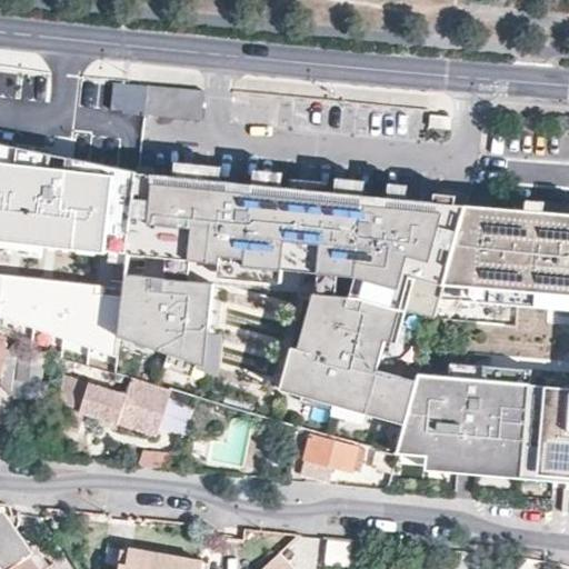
[(145,115),(147,86),(112,83),(110,110),(145,115)]
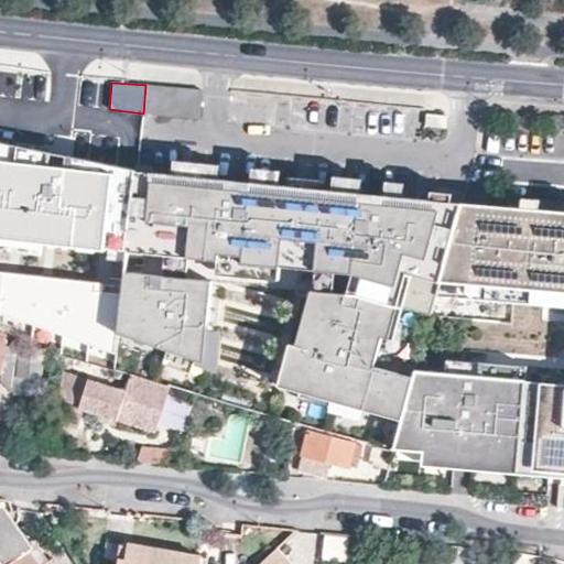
[(145,85),(143,114),(201,120),(204,91),(145,85)]
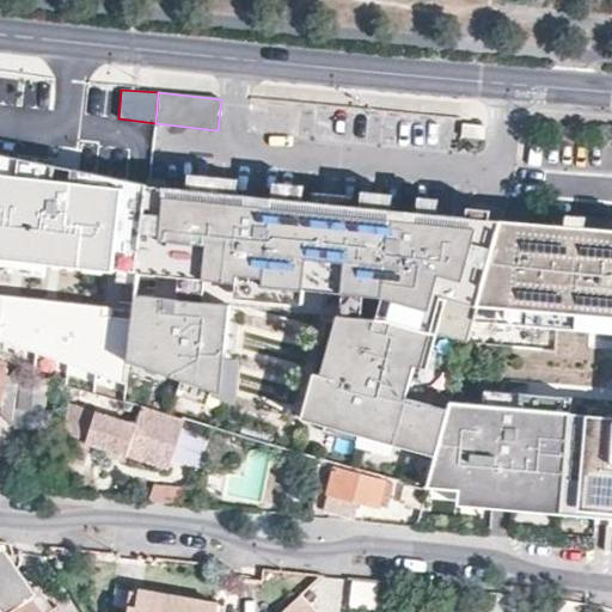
[(0,257),(138,276),(147,185),(138,181),(0,152),(0,257)]
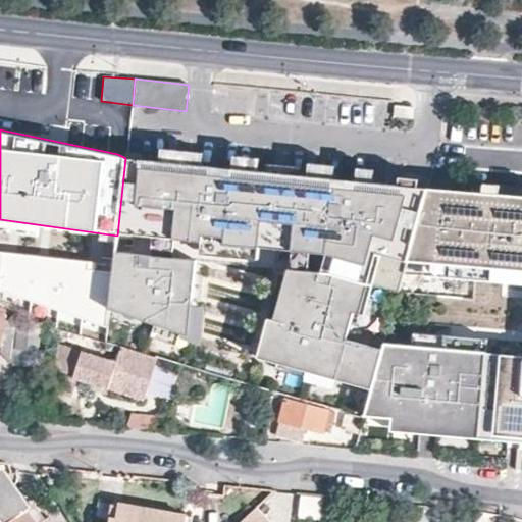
[(125,158),(117,236),(151,238),(150,250),(173,252),(174,248),(195,259),(259,261),(260,248),(290,251),(290,267),(308,268),(309,250),(325,251),(332,252),(328,271),(320,270),(307,269),(290,268),(286,267),(278,299),(271,320),(266,319),(256,358),(332,378),(370,389),(383,341),(403,271),(414,228),(426,189),(419,189),(417,189),(417,179),(396,177),(397,186),(373,183),(373,169),(355,168),(354,181),(333,179),(333,166),(307,164),(307,176),(258,171),(259,158),(231,157),(231,169),(202,166),(202,153),(159,149),(158,161),(125,158)]
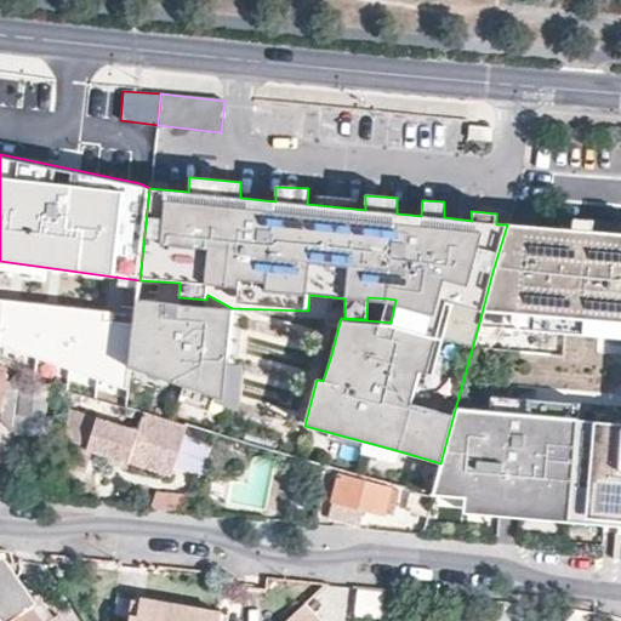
[(571,228),(507,224),(493,272),(479,323),(620,334),(620,425),(580,420),(579,404),(490,397),(489,410),(456,405),(440,463),(432,495),(466,499),(463,513),(620,527),(620,231),(593,231),(593,220),(571,220),(571,228)]
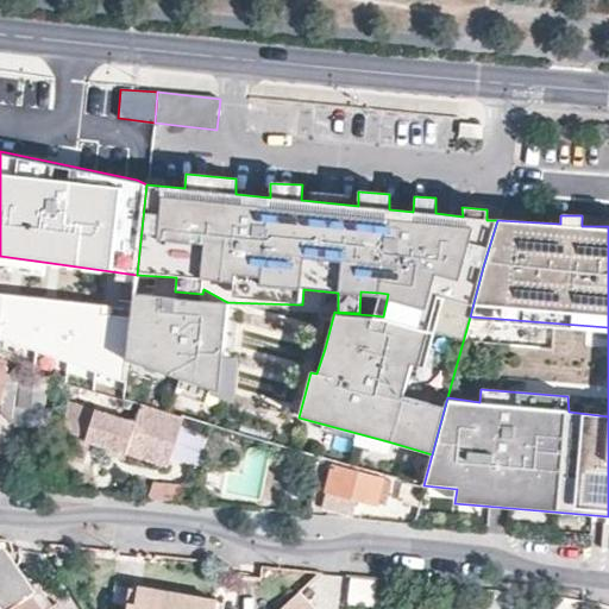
[(0,338),(126,381),(127,363),(130,338),(132,319),(110,318),(110,303),(0,292),(0,338)]
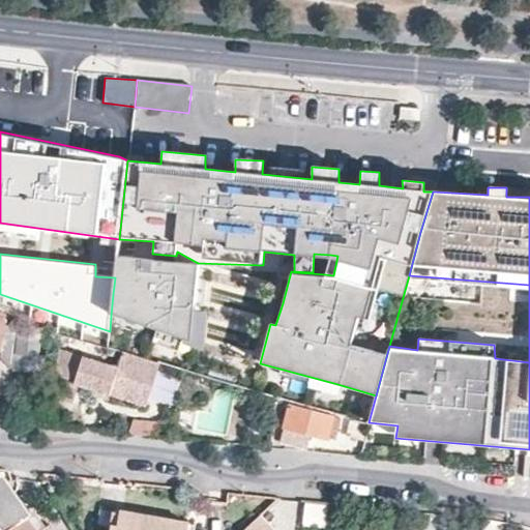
[(152,259),(117,255),(115,277),(113,294),(127,295),(125,320),(155,328),(181,336),(186,337),(190,339),(194,308),(198,263),(175,261),(152,259)]
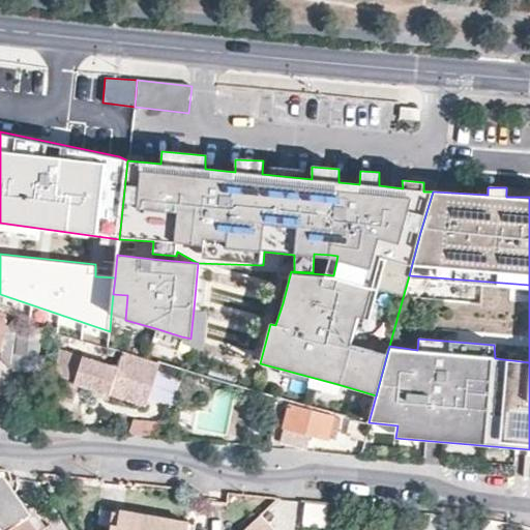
[(127,295),(113,294),(111,316),(125,320),(127,295)]
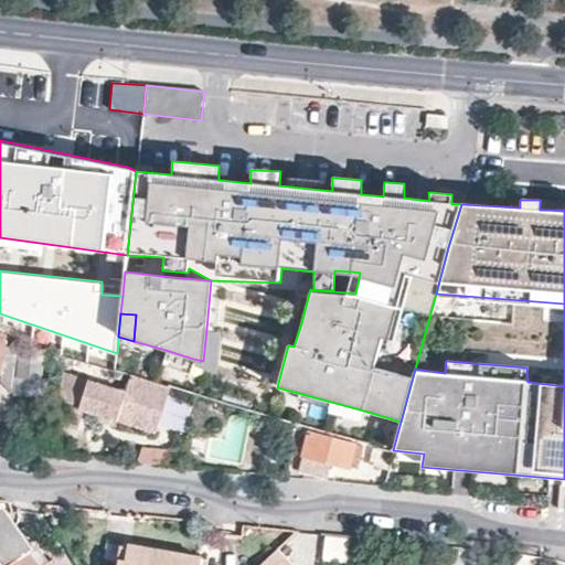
[(8,331),(0,328),(0,372),(1,373),(0,379),(12,394),(46,397),(49,379),(42,377),(44,349),(7,344),(8,331)]
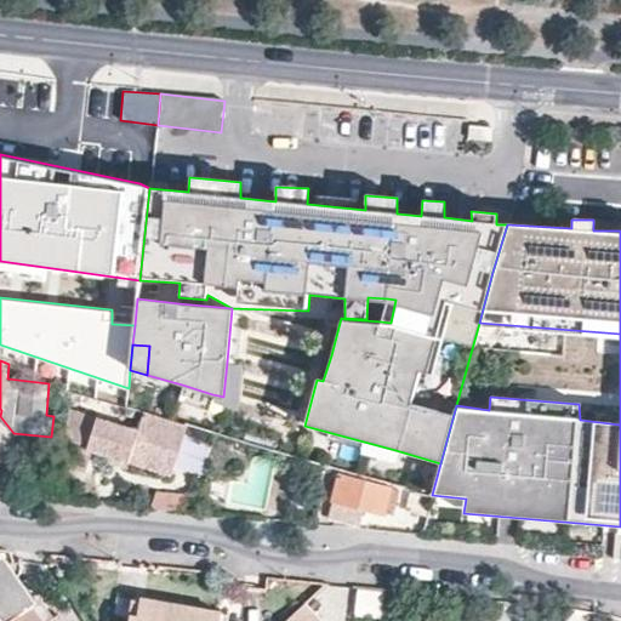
[(223,397),(218,396),(217,402),(238,408),(243,363),(227,362),(223,397)]
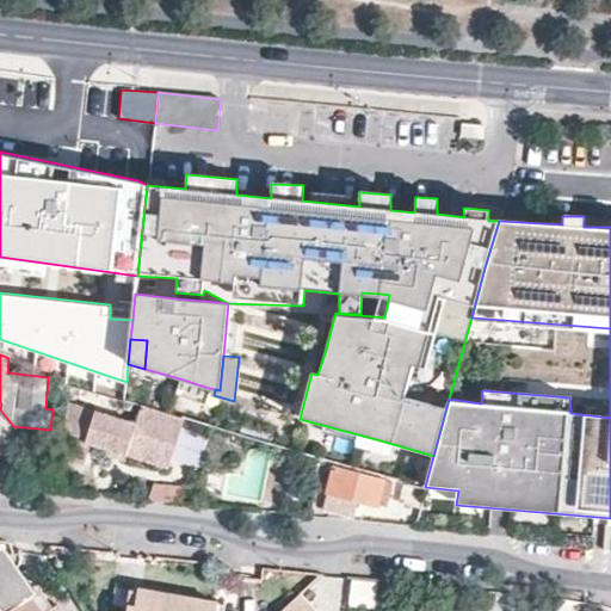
[(209,388),(179,378),(174,394),(205,403),(209,388)]
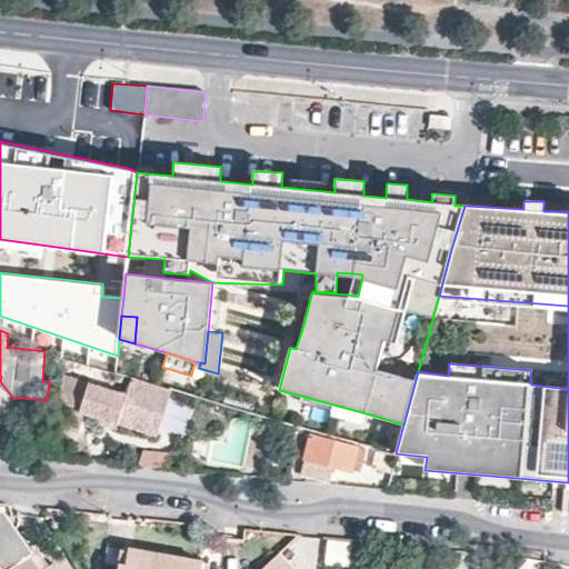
[(171,388),(133,376),(128,392),(67,373),(61,426),(80,430),(87,412),(107,419),(110,410),(159,426),(171,388)]
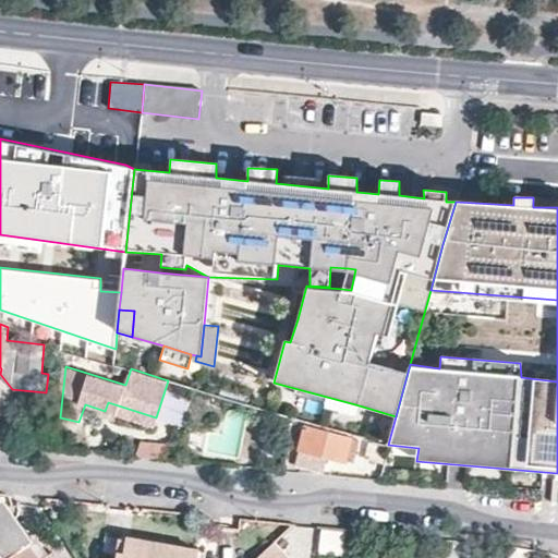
[(220,387),(218,395),(245,402),(247,395),(220,387)]
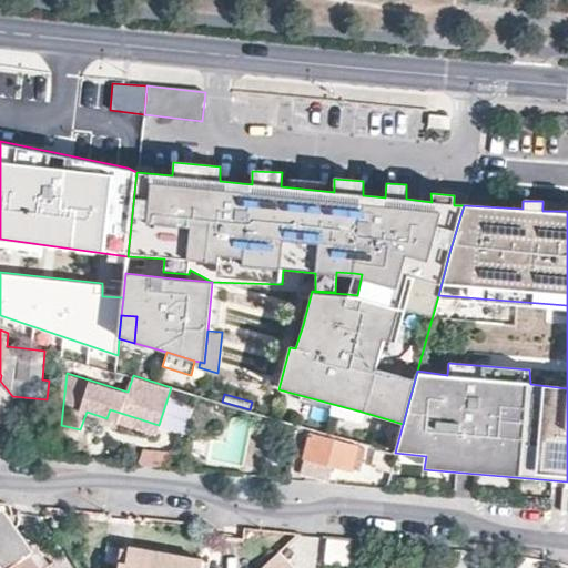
[(110,409),(107,418),(104,424),(115,427),(118,423),(155,434),(159,425),(110,409)]
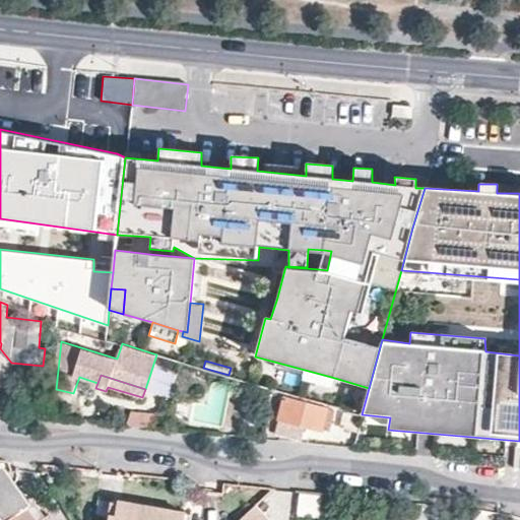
[(317,391),(314,403),(326,406),(328,393),(317,391)]
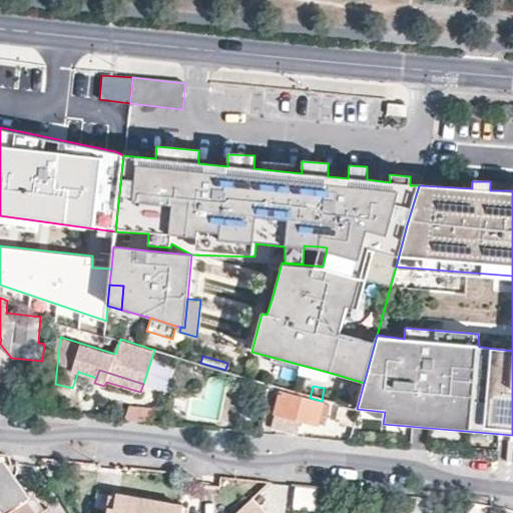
[(280,392),(273,413),(276,414),(274,427),(296,432),(300,420),(316,424),(317,421),(325,424),(329,405),(280,392)]
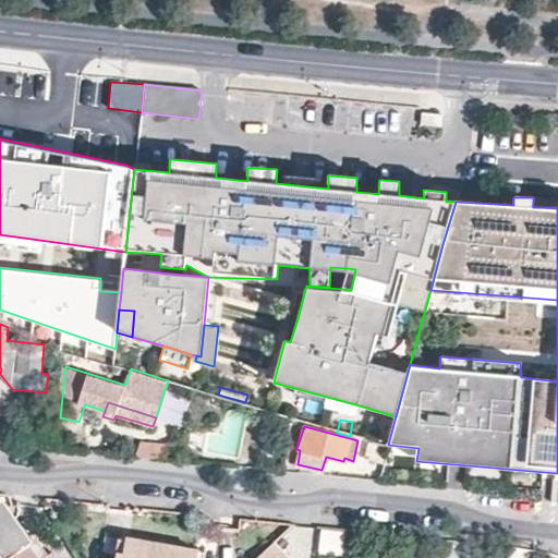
[(140,440),(136,458),(160,462),(164,445),(140,440)]
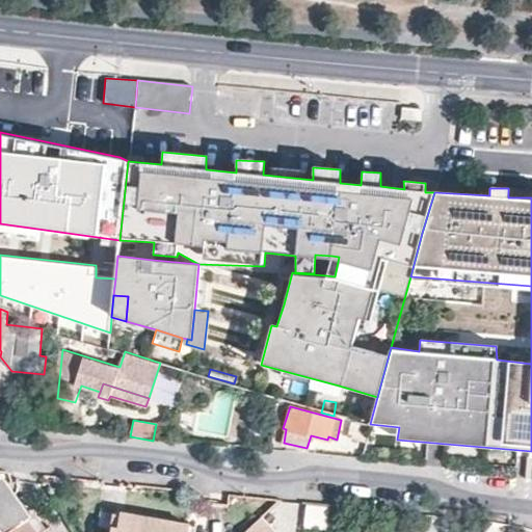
[(365,441),(369,427),(353,423),(349,436),(365,441)]
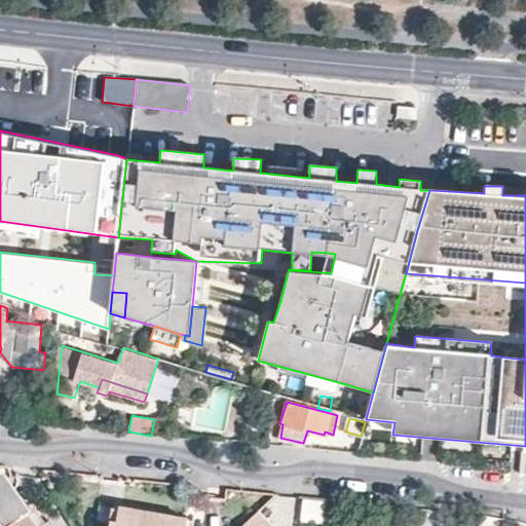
[(2,472),(0,473),(0,482),(25,515),(30,512),(2,472)]
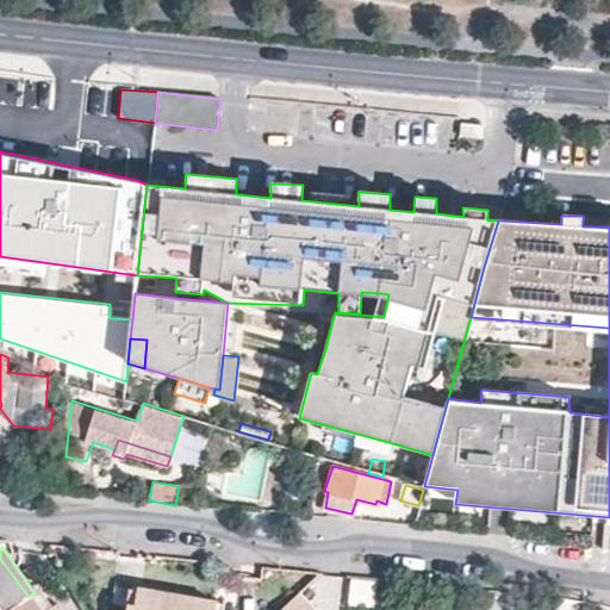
[(0,559),(0,602),(5,609),(11,609),(29,597),(0,559)]
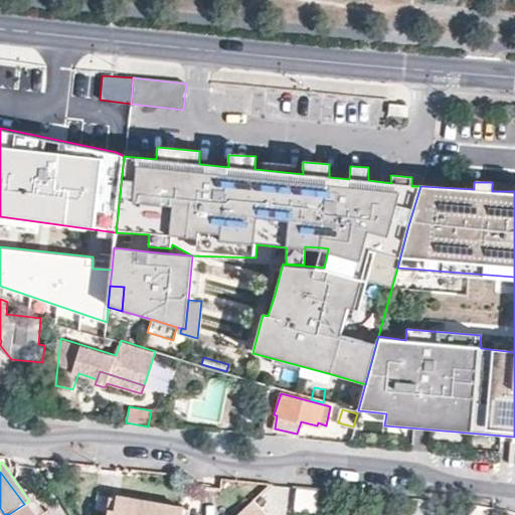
[(294,511),(317,514),(321,493),(298,489),(294,511)]
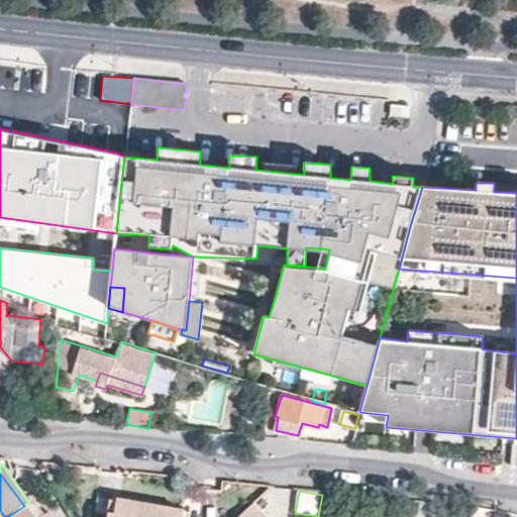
[(117,499),(111,498),(109,511),(115,512),(117,499)]
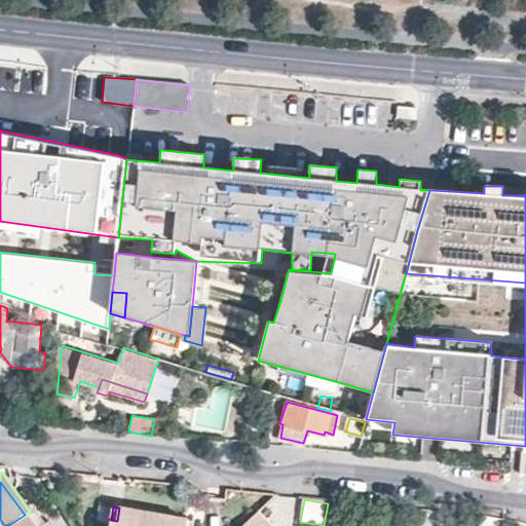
[(186,525),(188,519),(119,508),(117,521),(111,520),(110,525),(186,525)]
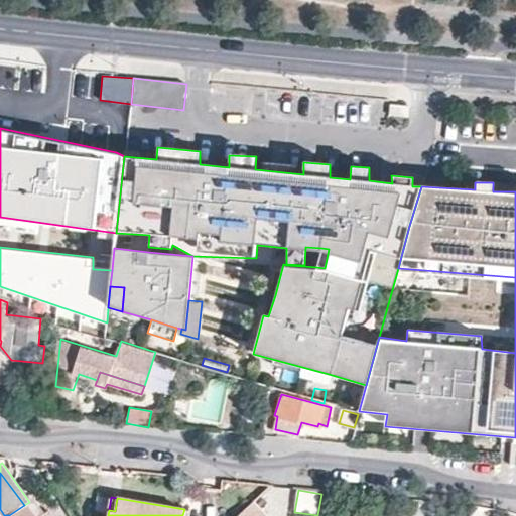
[(33,499),(29,502),(24,505),(9,515),(40,515),(43,514),(33,499)]
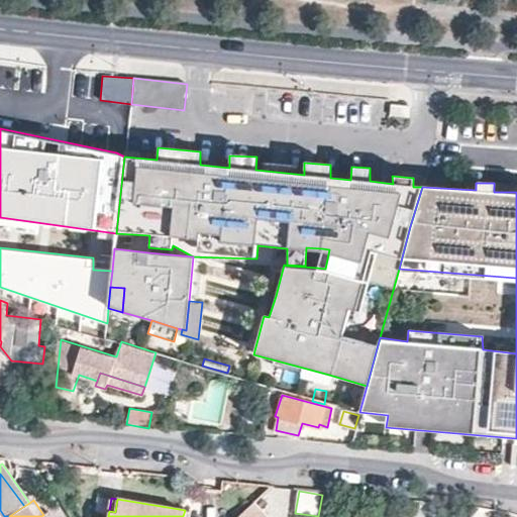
[(267,516),(252,501),(235,516),(267,516)]
